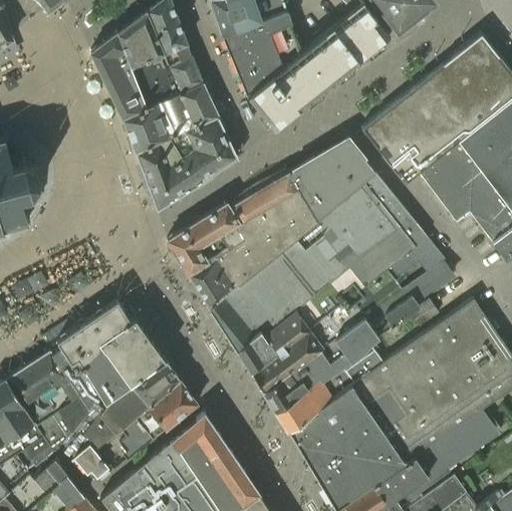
[(0,0),(0,46),(13,38),(10,33),(12,31),(5,13),(1,5),(3,4),(0,0)]
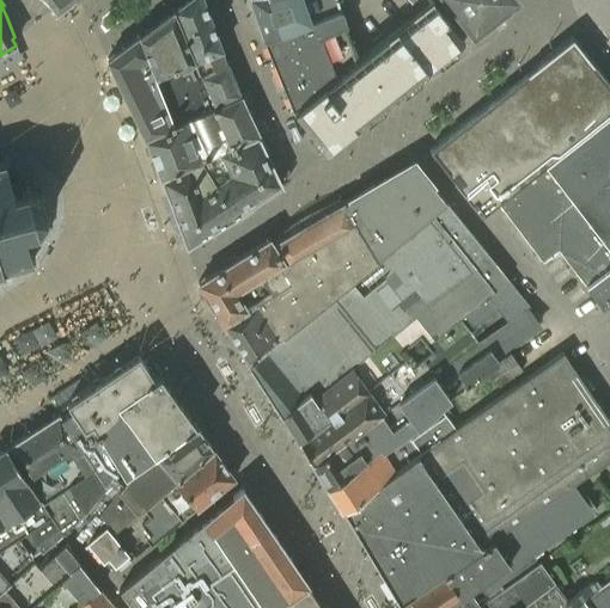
[(41,0),(52,10),(54,8),(59,13),(60,12),(60,13),(74,0),(41,0)]
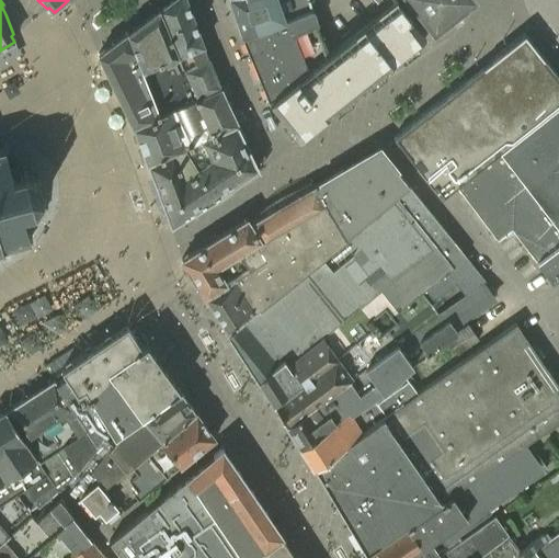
[(186,0),(174,0),(160,12),(184,73),(186,72),(209,60),(186,0)]
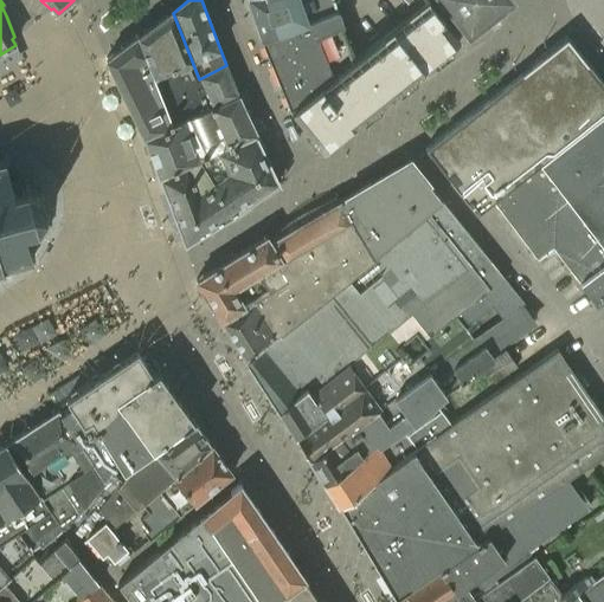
[(334,0),(249,0),(262,43),(341,15),(334,0)]
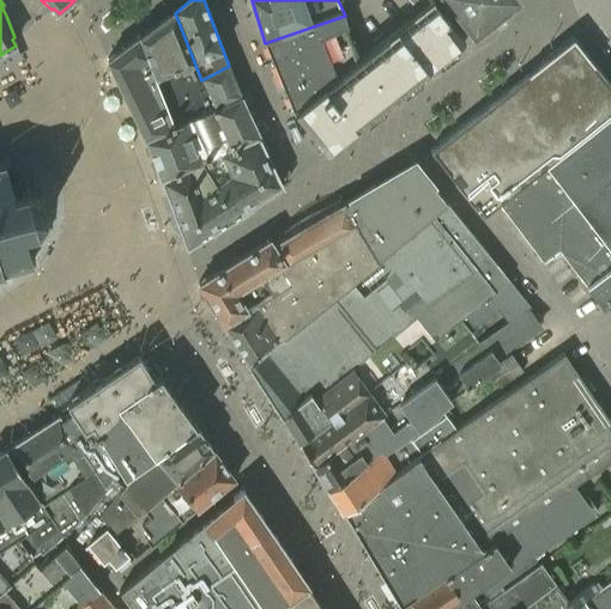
[(478,29),(487,30),(510,11),(510,0),(446,0),(471,31),(477,26),(478,29)]
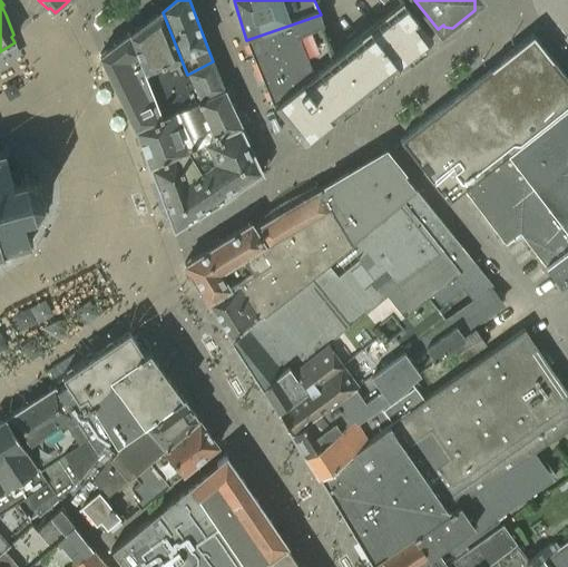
[(404,3),(335,58),(274,104),(304,143),(433,41),(404,3)]
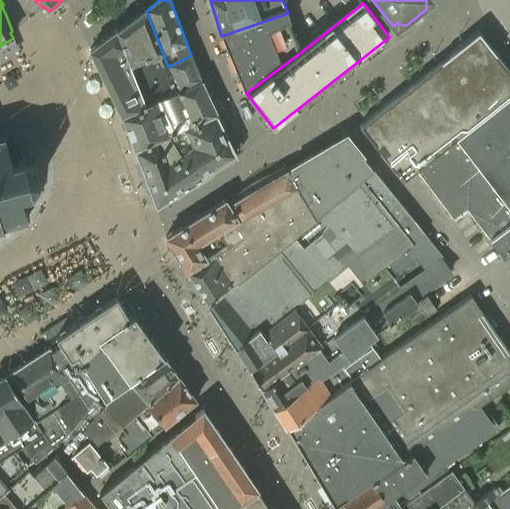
[(146,11),(116,33),(124,50),(137,80),(151,74),(168,67),(146,11)]
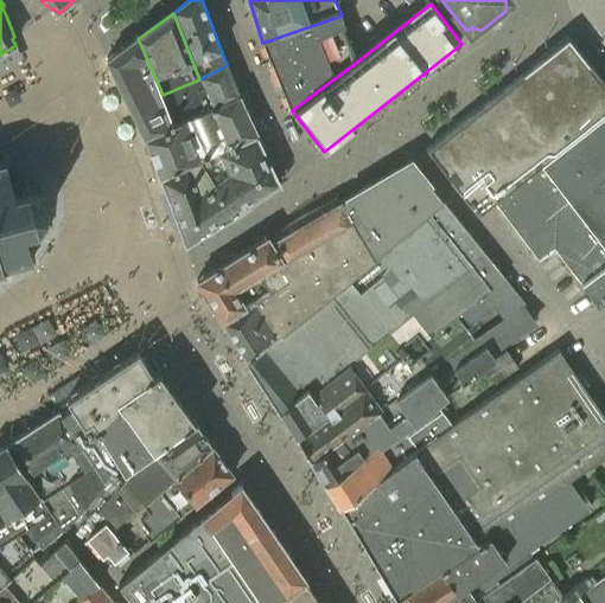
[(342,15),(262,43),(291,111),(292,110),(357,62),(345,29),(342,15)]
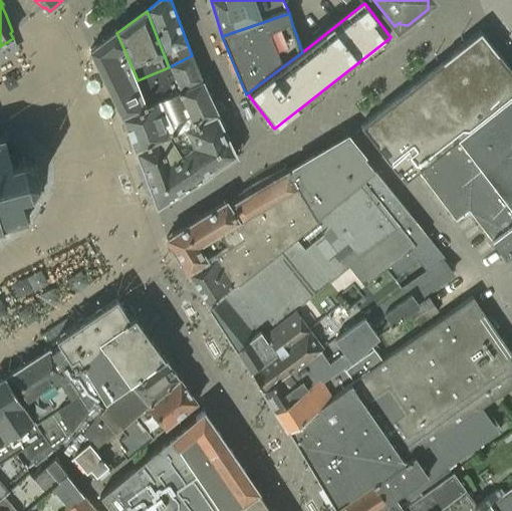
[(124,50),(116,33),(91,52),(123,118),(149,107),(138,80),(124,50)]
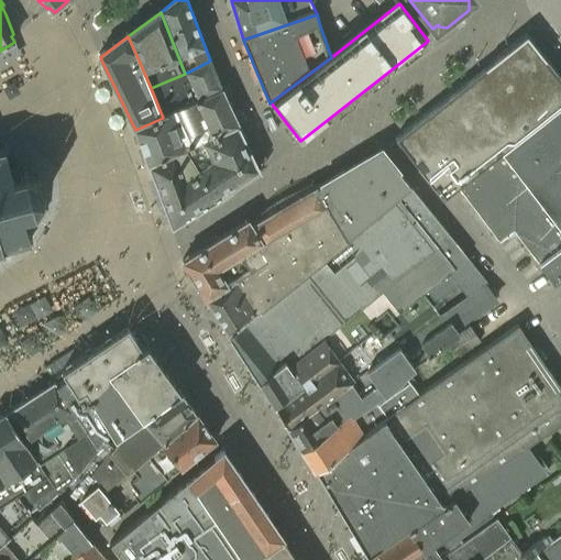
[(507,53),(508,55),(397,141),(444,201),(460,189),(560,109),(560,78),(528,37),(514,48),(507,53)]
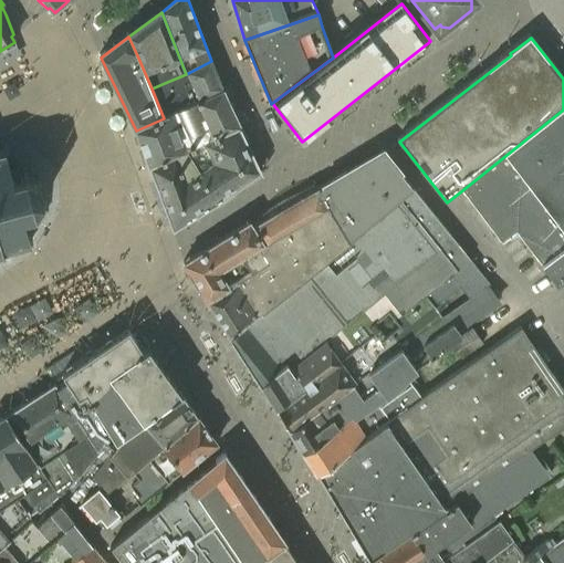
[(211,61),(188,73),(191,82),(200,103),(225,92),(223,91),(211,61)]
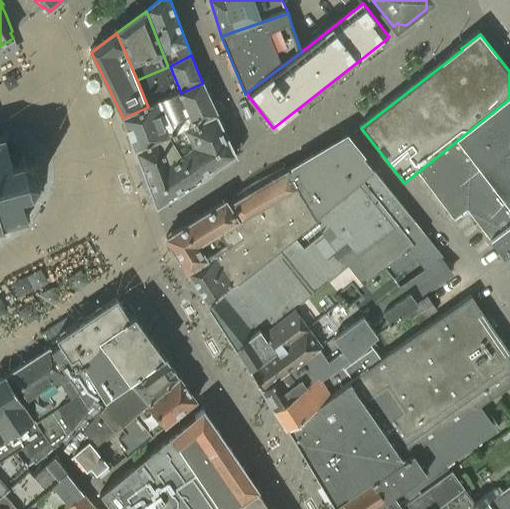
[(154,82),(151,74),(137,80),(148,107),(156,104),(177,95),(181,93),(173,74),(154,82)]
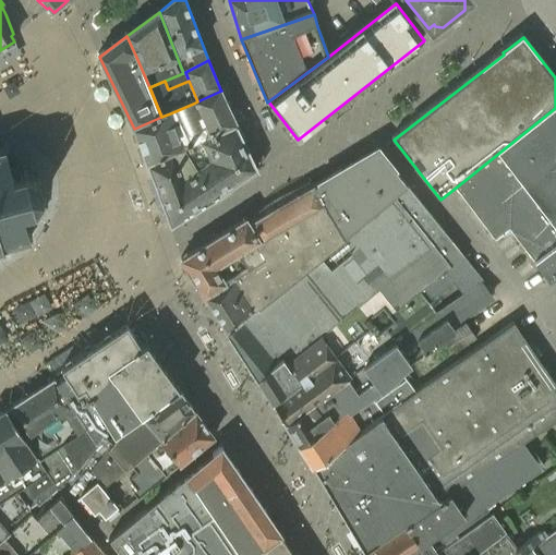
[(221,91),(197,101),(193,104),(208,140),(239,127),(225,98),(221,91)]
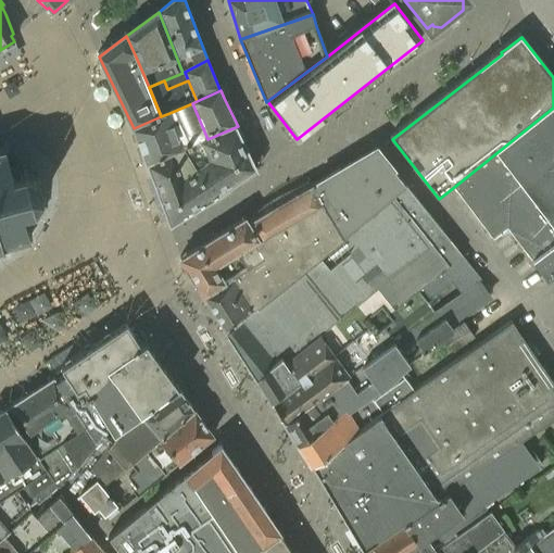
[(192,103),(170,113),(183,150),(208,139),(192,103)]
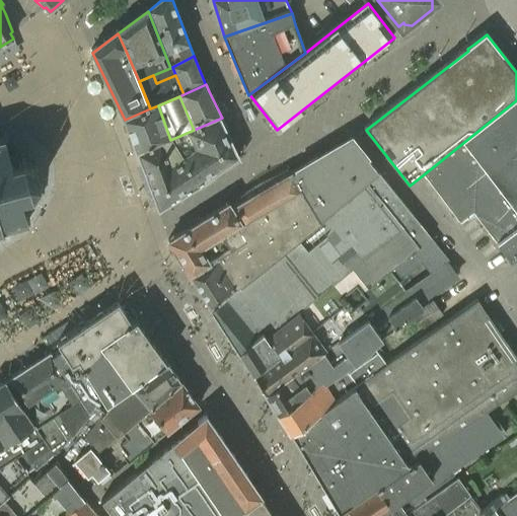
[(516,100),(424,174),(449,209),(461,225),(474,215),(498,245),(497,245),(512,265),(516,261),(516,100)]
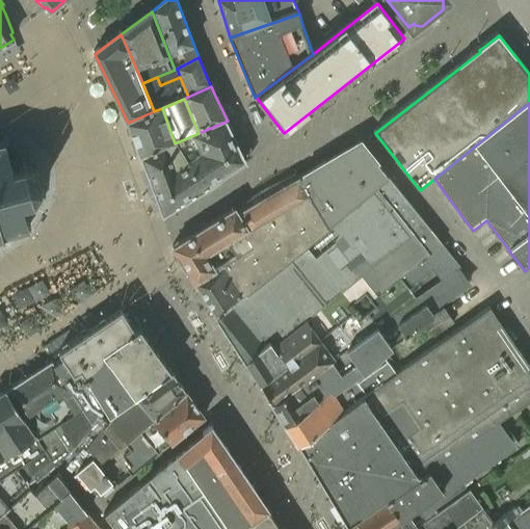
[(154,111),(128,123),(134,140),(141,158),(175,143),(162,108),(154,111)]
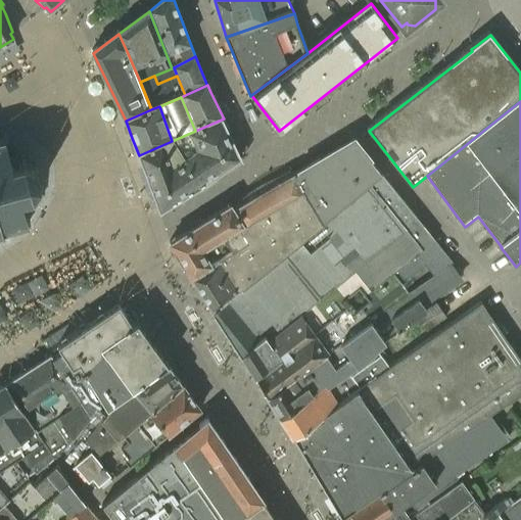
[(224,119),(195,131),(172,141),(201,189),(221,176),(242,159),(224,119)]
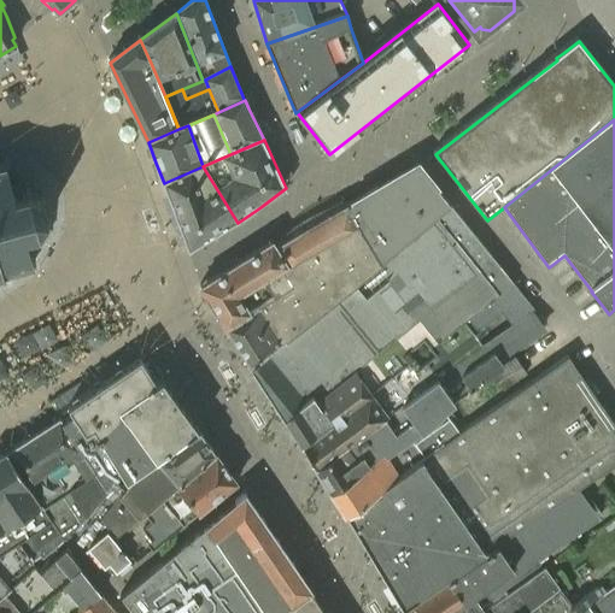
[(0,275),(3,275),(6,277),(9,275),(5,271),(16,269),(17,272),(22,271),(21,267),(31,264),(35,266),(37,263),(33,260),(25,234),(36,231),(40,235),(42,233),(39,228),(45,219),(51,219),(51,216),(46,214),(44,210),(42,202),(46,200),(44,196),(40,199),(30,194),(30,188),(27,188),(27,193),(15,196),(13,189),(18,188),(15,175),(10,176),(7,168),(10,163),(6,161),(4,166),(0,166),(0,275)]
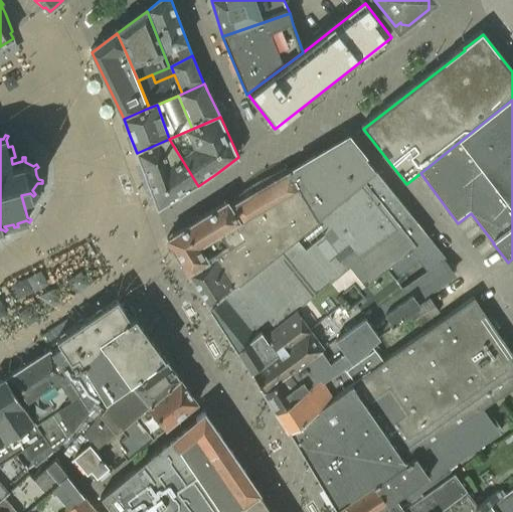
[(198,186),(169,139),(137,153),(158,211),(169,204),(198,186)]
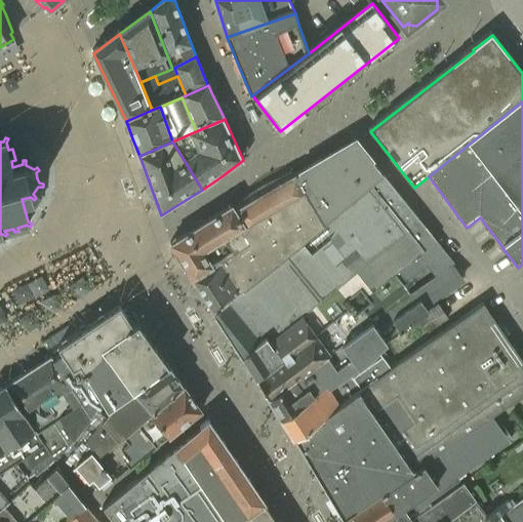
[(327,158),(294,177),(305,194),(324,225),(384,175),(356,142),(327,158)]
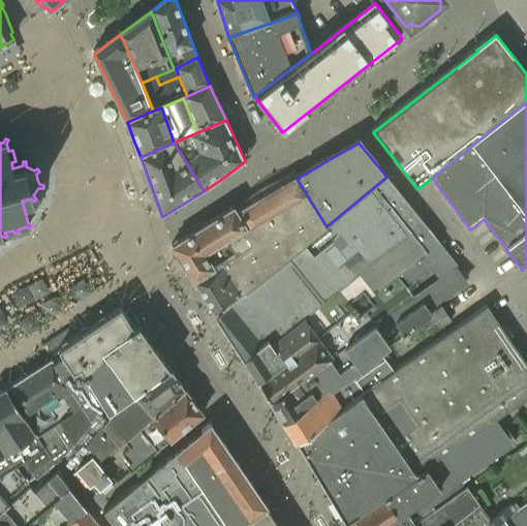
[(327,226),(237,300),(216,316),(245,361),(269,342),(270,344),(305,318),(360,277),(375,297),(398,279),(409,270),(422,259),(440,244),(386,177),(327,226)]
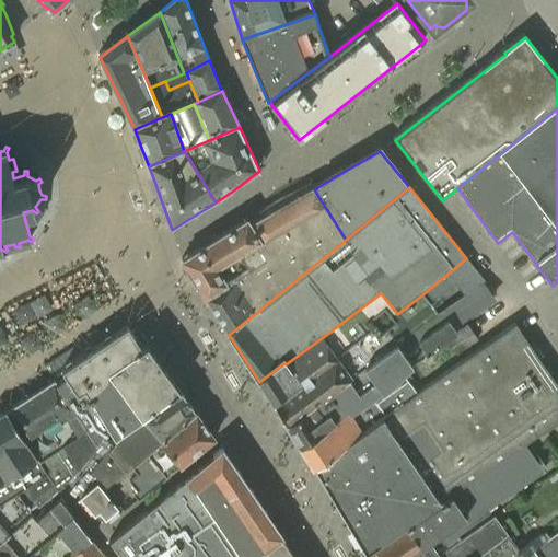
[(265,218),(252,227),(264,246),(325,207),(314,189),(265,218)]
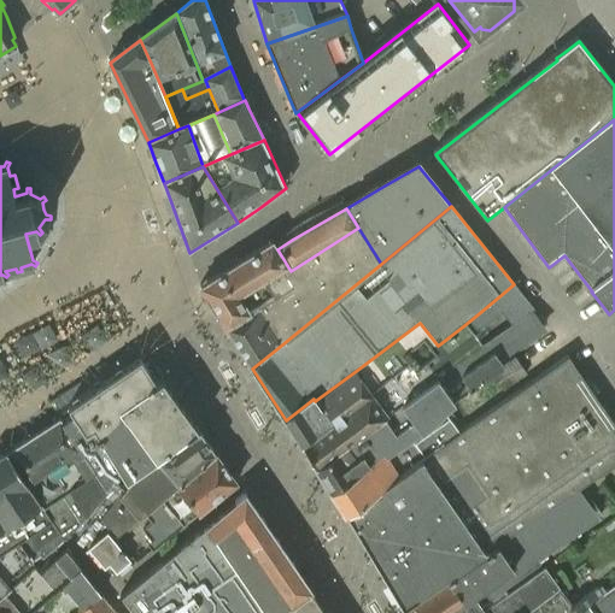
[(275,298),(251,313),(276,349),(381,264),(358,228),(291,271),(267,287),(275,298)]
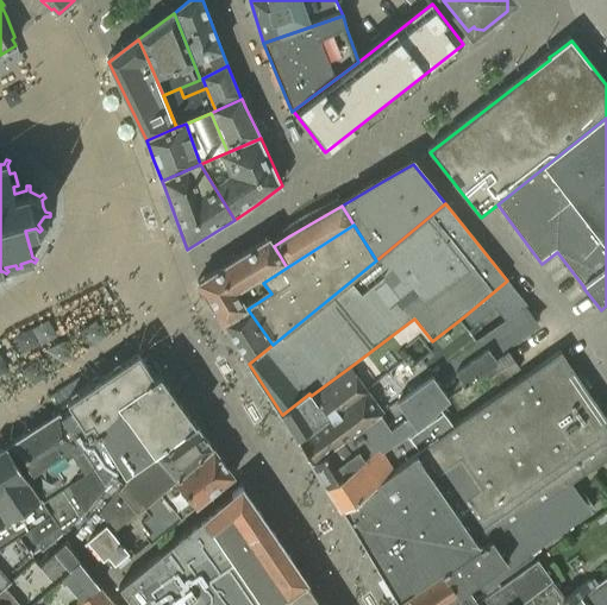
[(269,239),(199,284),(216,310),(224,323),(248,309),(239,294),(261,279),(263,283),(287,268),(274,246),(269,239)]
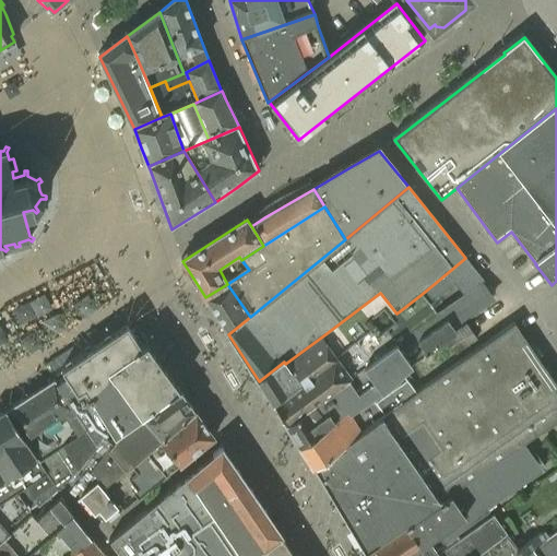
[(446,274),(433,285),(441,295),(453,285),(446,274)]
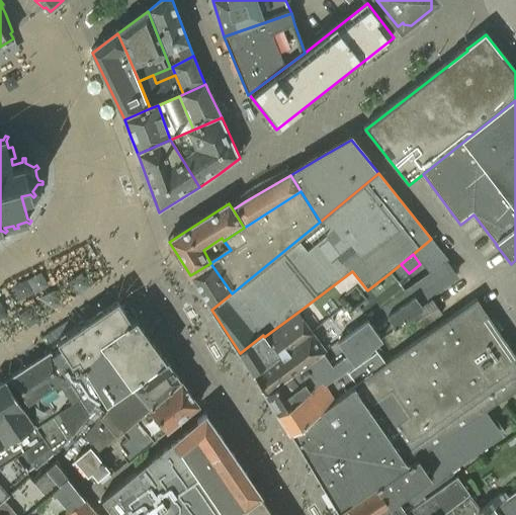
[(210,263),(190,275),(211,310),(232,293),(210,263)]
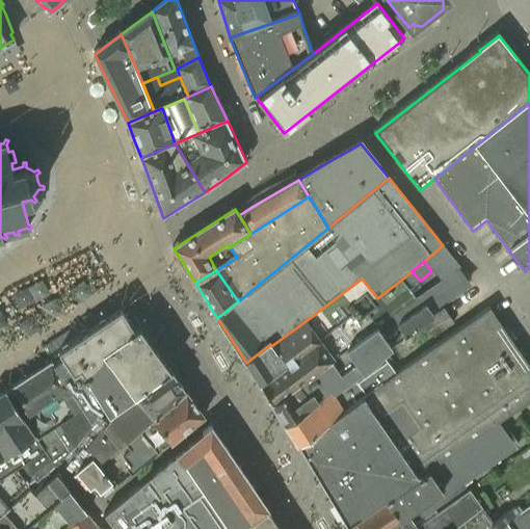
[(392,317),(373,332),(336,359),(303,382),(312,395),(314,394),(320,401),(326,397),(328,399),(354,382),(372,367),(375,365),(385,354),(425,325),(435,318),(431,312),(469,286),(458,271),(455,273),(416,300),(392,317)]
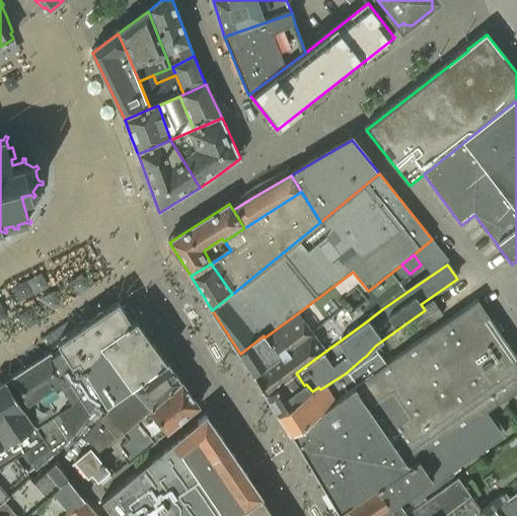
[(401,265),(390,274),(398,283),(410,274),(401,265)]
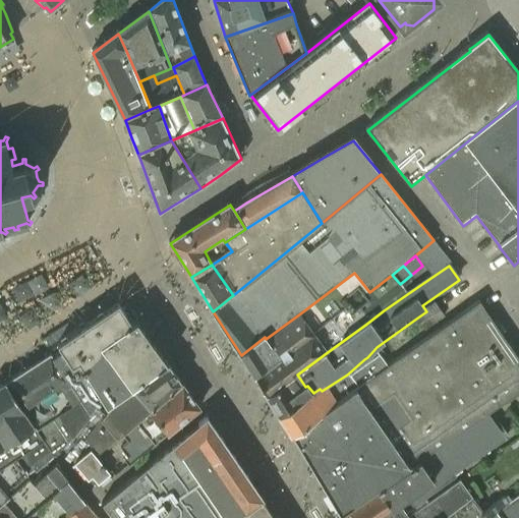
[(354,273),(300,313),(329,351),(365,325),(384,310),(407,294),(400,284),(392,275),(369,292),(354,273)]
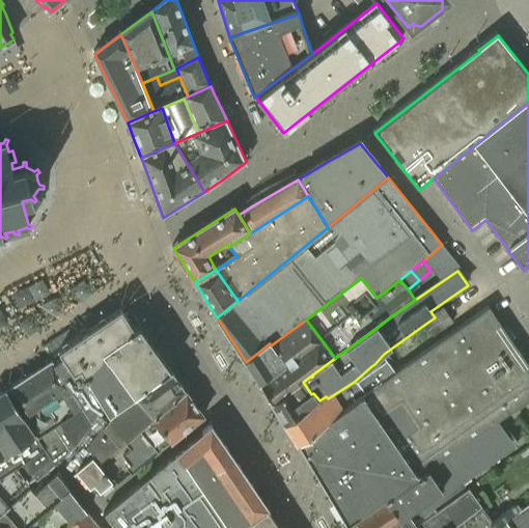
[(364,396),(339,416),(302,445),(325,483),(347,523),(386,498),(498,422),(528,399),(528,365),(524,359),(519,351),(491,311),(491,310),(490,308),(405,368),(383,383),(364,396)]
